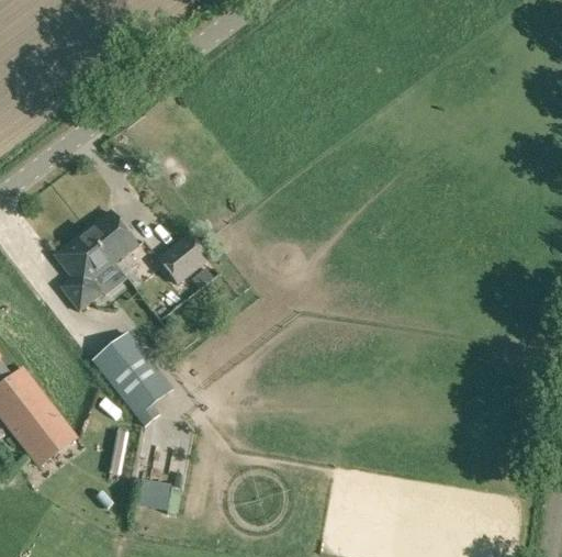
[(137,263),(127,251),(137,244),(110,209),(54,253),(71,275),(59,283),(78,309),(103,289),(93,277),(114,260),(124,273),(137,263)]
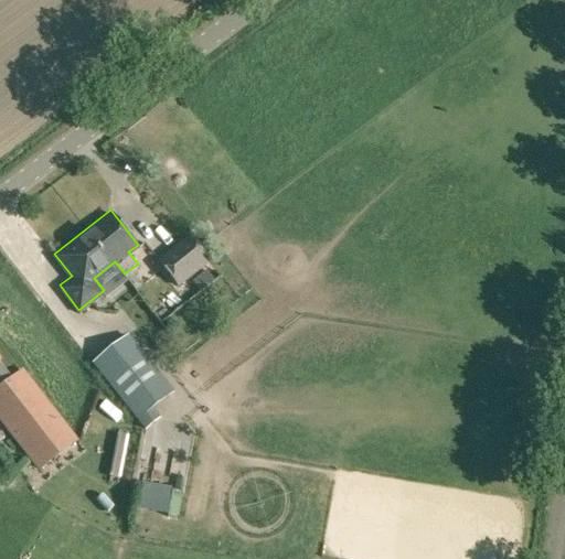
[(178,283),(211,258),(189,230),(157,257),(178,283)]
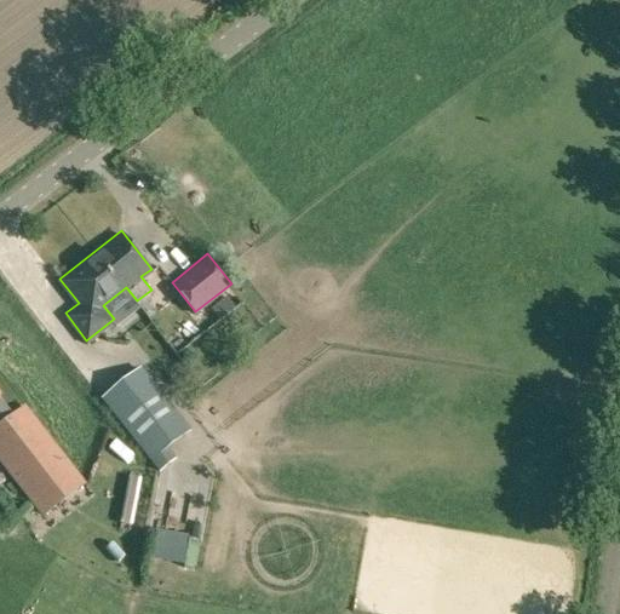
[(211,304),(219,315),(234,303),(227,292),(211,304)]
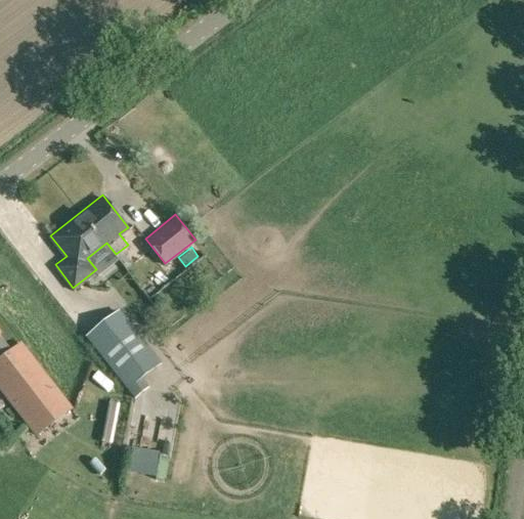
[(164,292),(175,306),(184,300),(177,290),(191,279),(188,274),(164,292)]
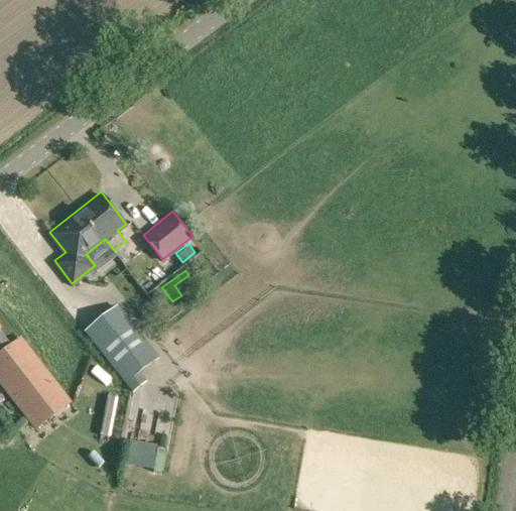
[(132,389),(146,378),(139,370),(158,355),(117,301),(83,328),(132,389)]
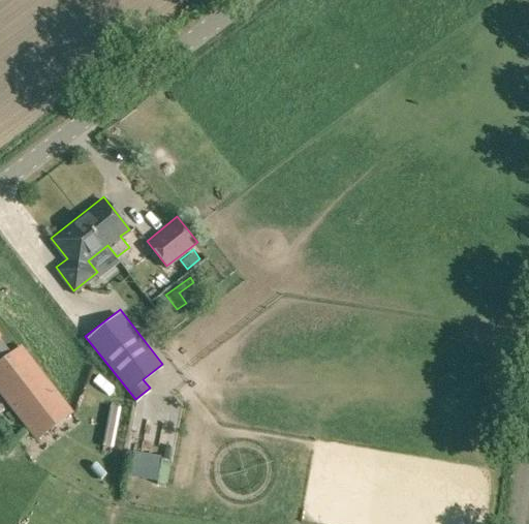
[(11,351),(0,336),(0,388),(28,423),(61,397),(20,344),(11,351)]
